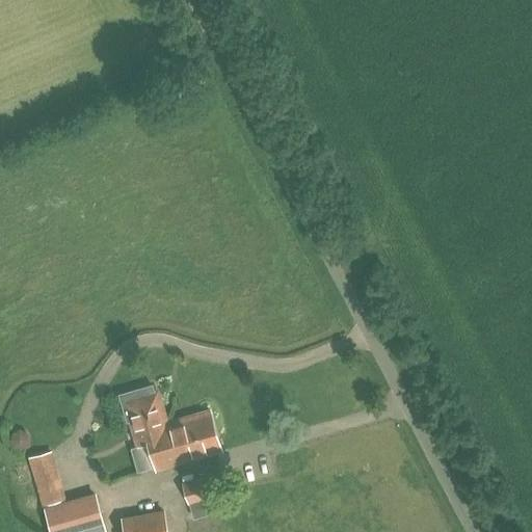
[(142,388),(120,394),(128,421),(131,420),(138,444),(149,441),(156,469),(221,449),(210,410),(166,423),(157,391),(144,395),(142,388)]
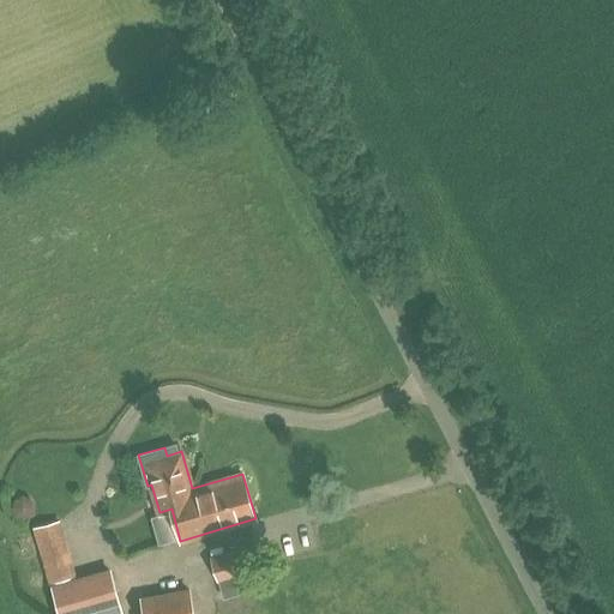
[(74,576),(59,521),(35,528),(50,582),(74,576)]
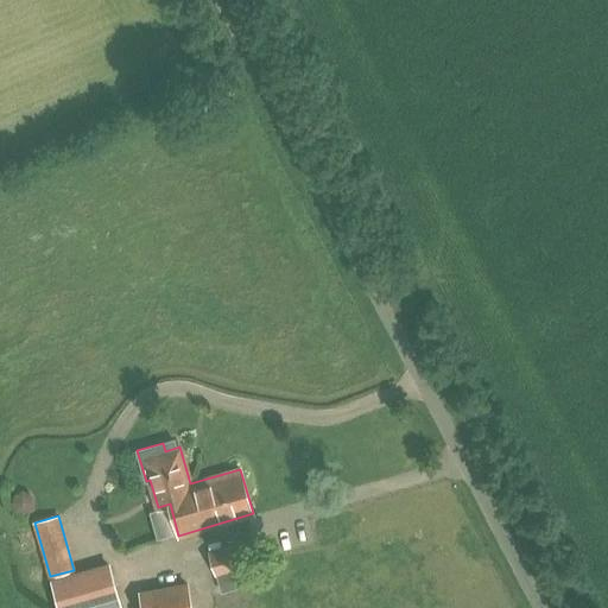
[(215,576),(242,569),(236,548),(209,556),(215,576)]
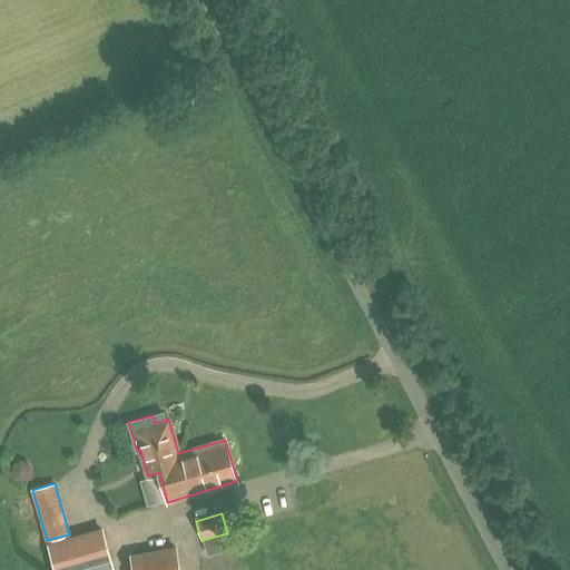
[(78,569),(110,561),(101,530),(48,544),(55,569),(78,569)]
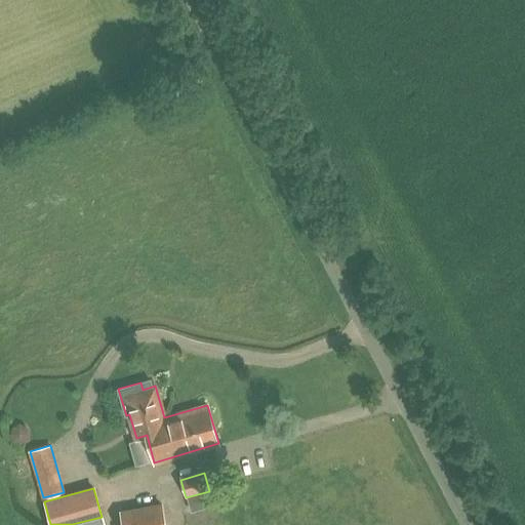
[(163,524),(160,506),(119,513),(121,524),(163,524)]
